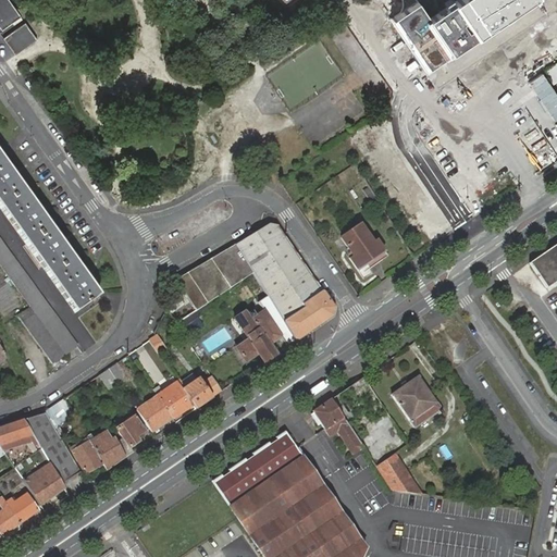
[(0,0),(0,26),(19,13),(9,0),(0,0)]
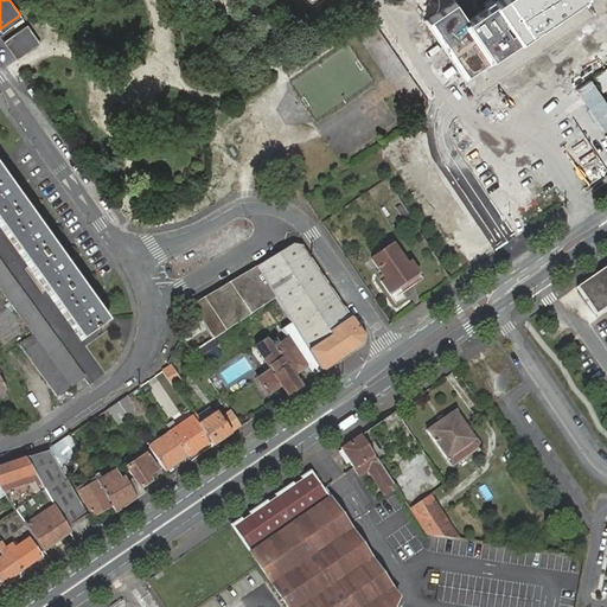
[(453,0),(455,2),(432,19),(470,76),(489,63),(581,0),(453,0)]
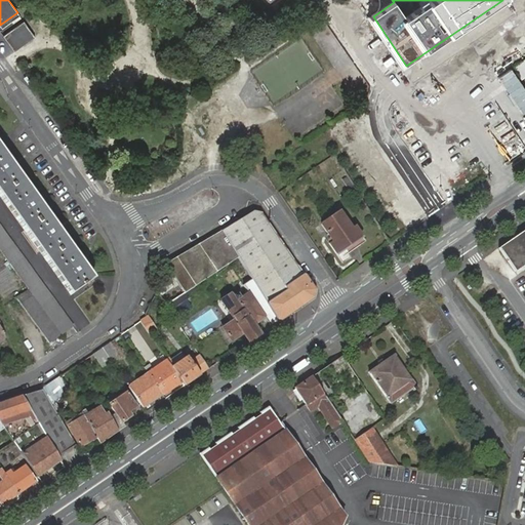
[(25,24),(4,38),(15,53),(35,39),(25,24)]
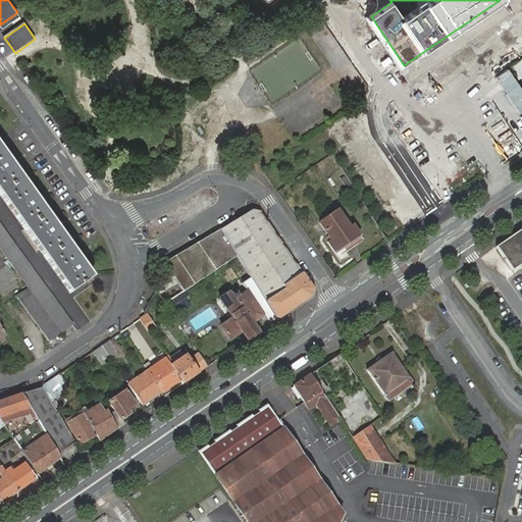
[(521,59),(511,67),(519,79),(521,75),(521,59)]
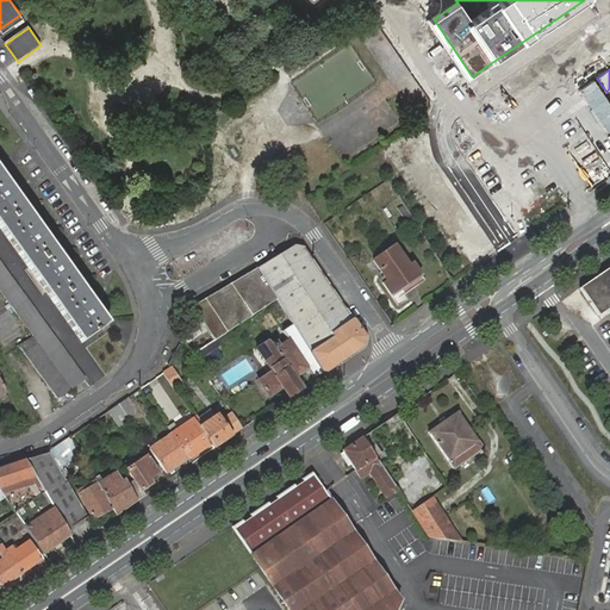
[(0,169),(0,228),(81,342),(109,323),(0,169)]
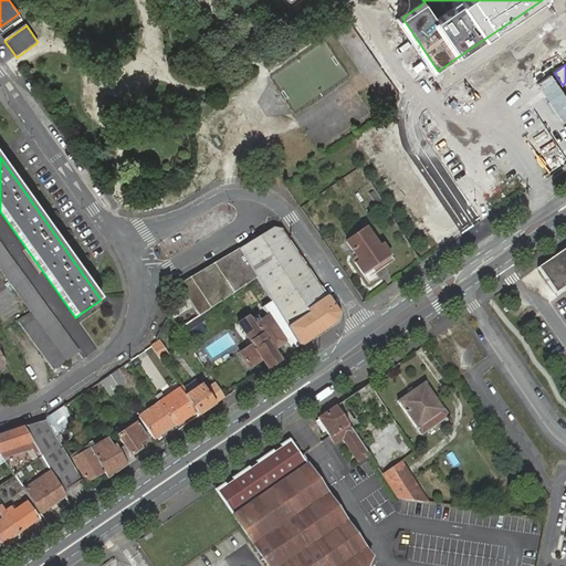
[(273,227),(238,249),(257,278),(280,315),(287,328),(310,314),(307,311),(327,296),(281,229),(273,227)]
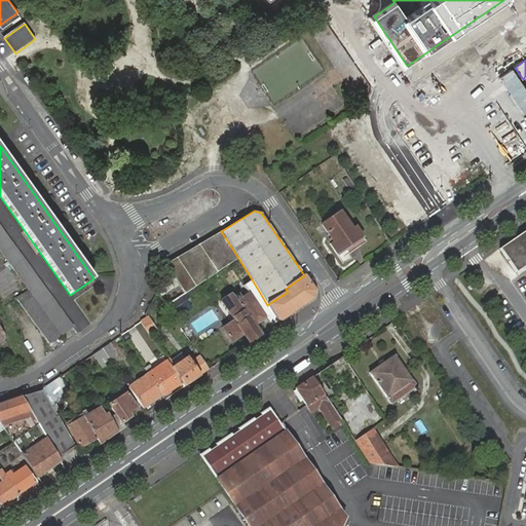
[(340,212),(322,224),(333,240),(329,243),(337,255),(343,264),(346,262),(343,258),(347,255),(366,241),(363,237),(355,226),(351,228),(340,212)]
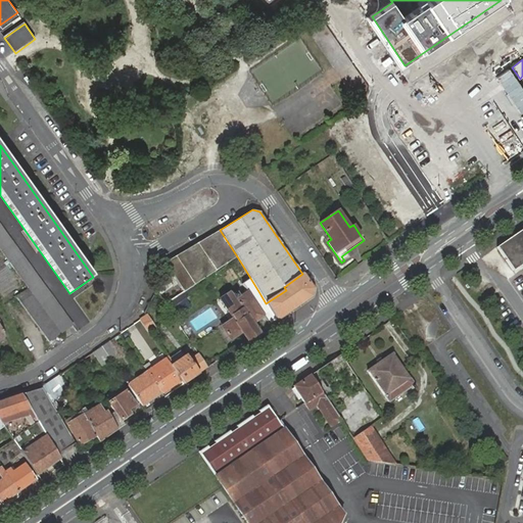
[(0,249),(28,288),(60,334),(73,325),(0,225),(0,249)]
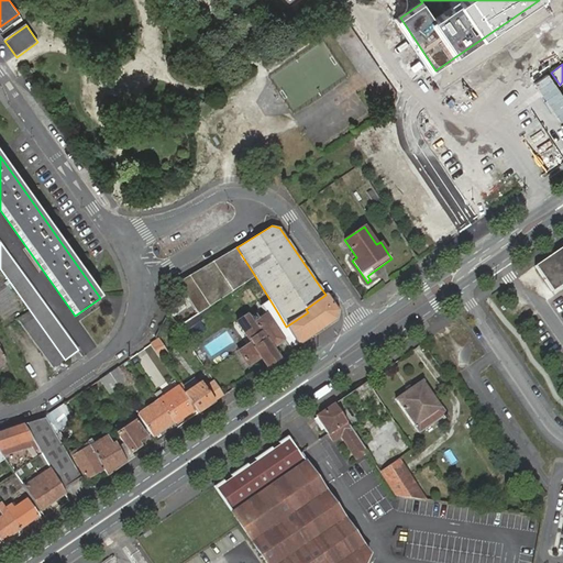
[(562,246),(537,265),(554,290),(562,284),(562,246)]
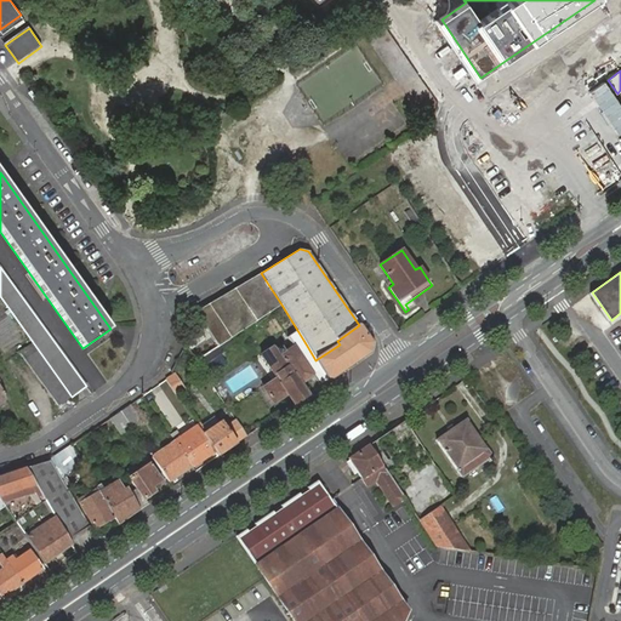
[(261,273),(195,313),(217,346),(195,360),(200,368),(218,355),(222,353),(220,349),(232,342),(229,339),(281,305),(261,273)]
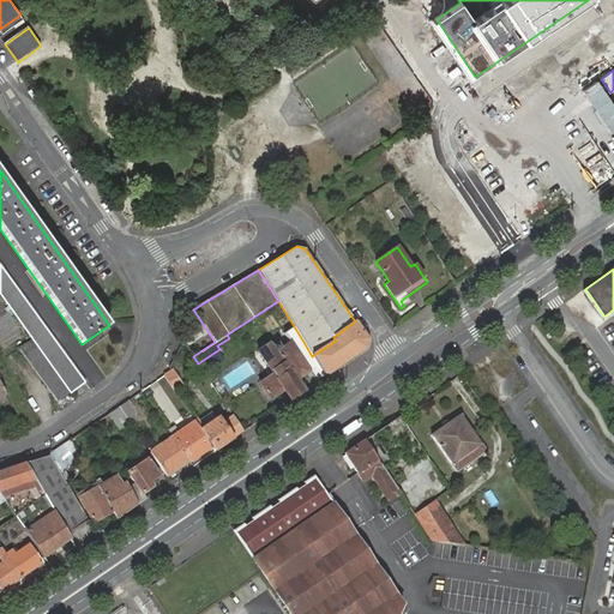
[(367,339),(355,321),(333,337),(336,341),(312,356),(318,366),(325,377),(366,349),(367,339)]
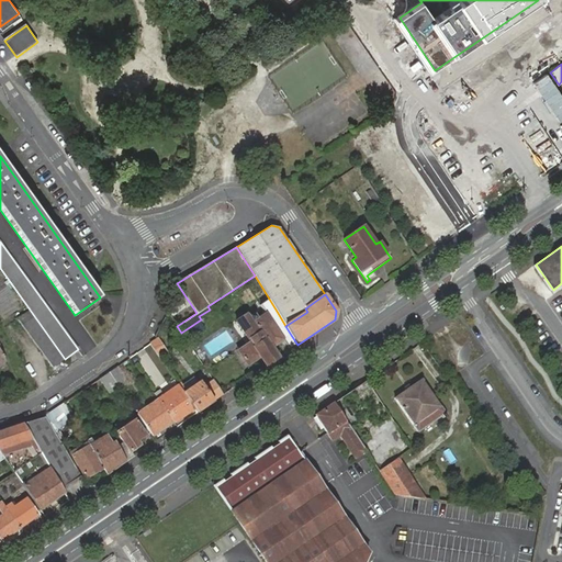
[(53,368),(65,359),(30,310),(17,318),(53,368)]
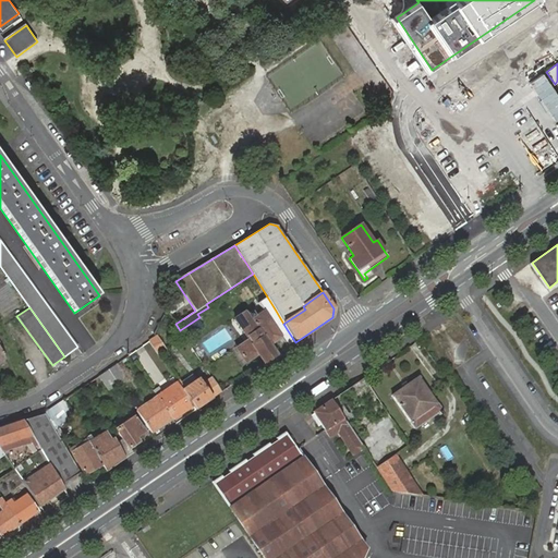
[(283,324),(276,311),(268,316),(264,311),(256,316),(253,312),(249,315),(246,312),(234,319),(250,340),(237,349),(245,362),(258,354),(265,363),(276,355),(269,346),(282,337),(289,332),(283,324)]
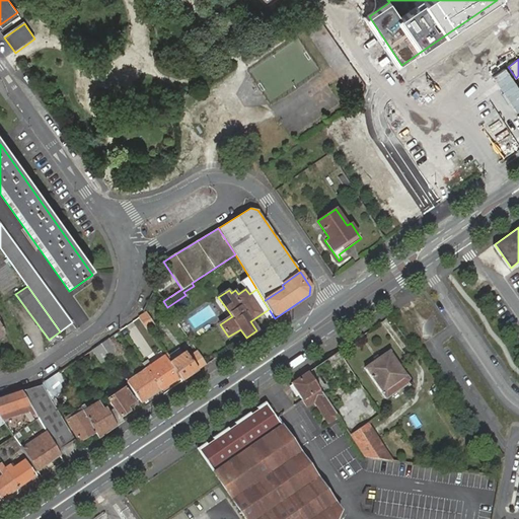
[(156,291),(153,292),(146,305),(153,309),(160,296),(156,291)]
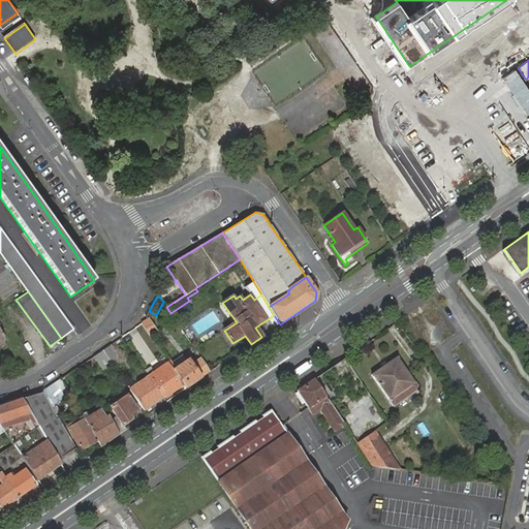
[(186,303),(170,313),(176,320),(191,310),(186,303)]
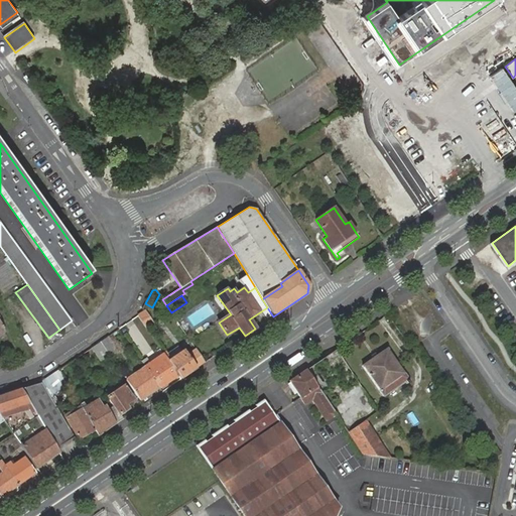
[(145,311),(143,311),(137,315),(146,328),(153,324),(145,311)]
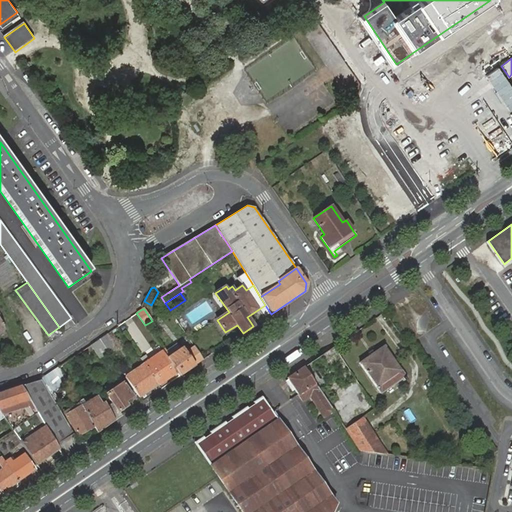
[(116,347),(107,334),(99,339),(108,352),(108,353),(116,347)]
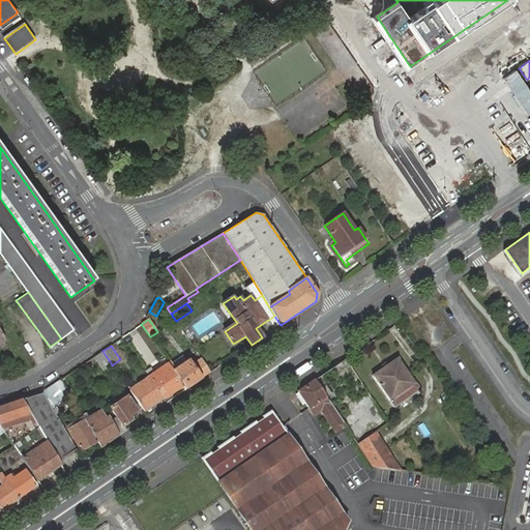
[(112,364),(102,351),(94,357),(102,371),(112,364)]
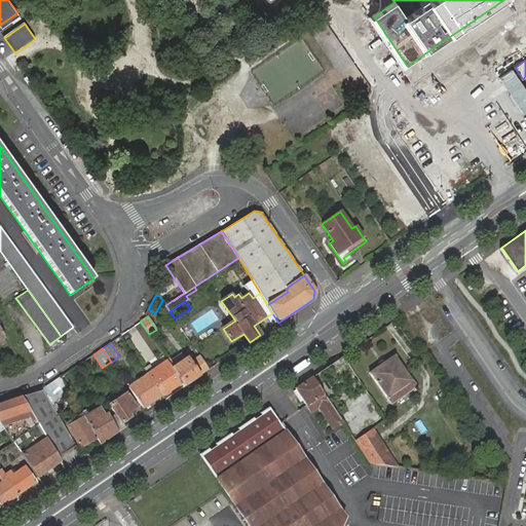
[(392,354),(368,372),(389,406),(416,387),(392,354)]
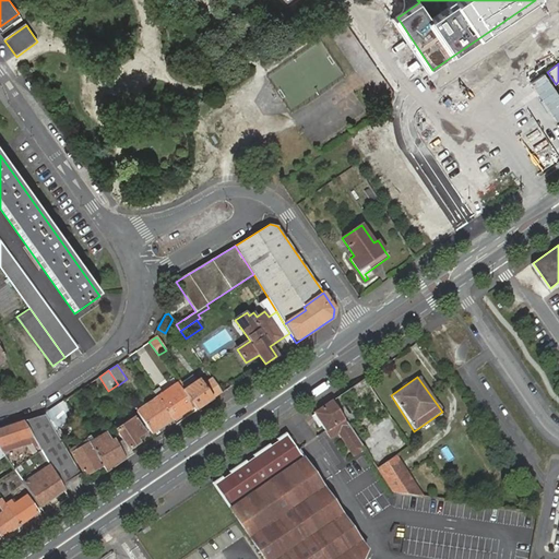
[(222,393),(212,378),(203,384),(200,380),(186,389),(180,381),(178,383),(182,391),(193,406),(197,411),(213,400),(222,393)]
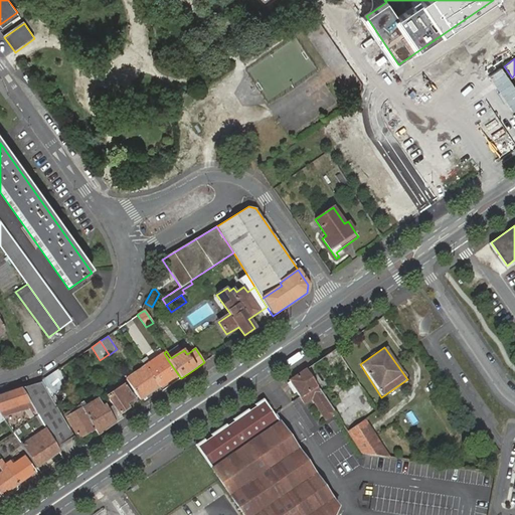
[(306,369),(335,414),(360,454),(384,458),(388,458),(365,419),(377,410),(335,349),(306,369)]
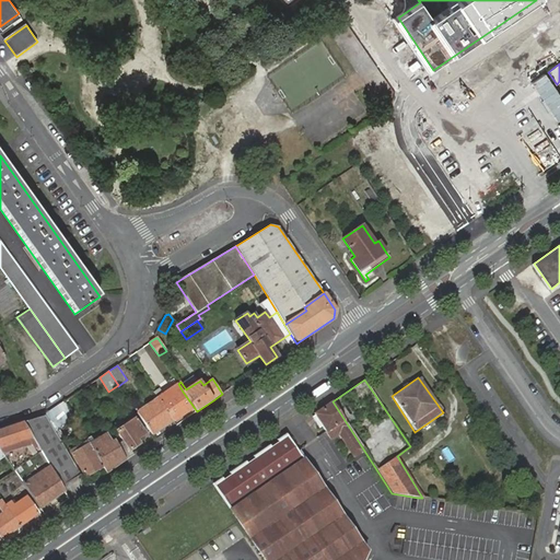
[(173,421),(194,407),(183,392),(178,384),(163,394),(158,398),(173,421)]
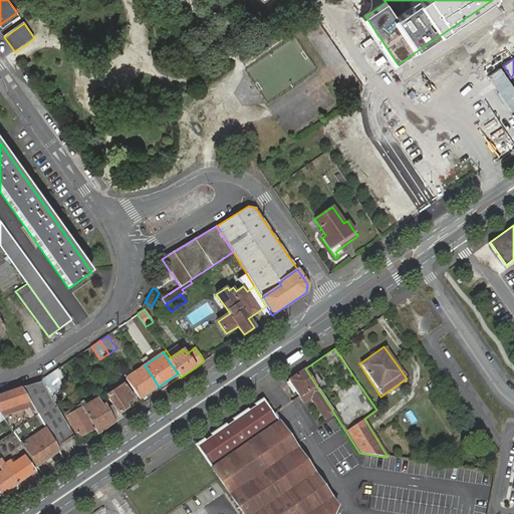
[(141,399),(159,387),(145,365),(137,370),(135,372),(132,368),(123,373),(126,377),(125,378),(141,399)]
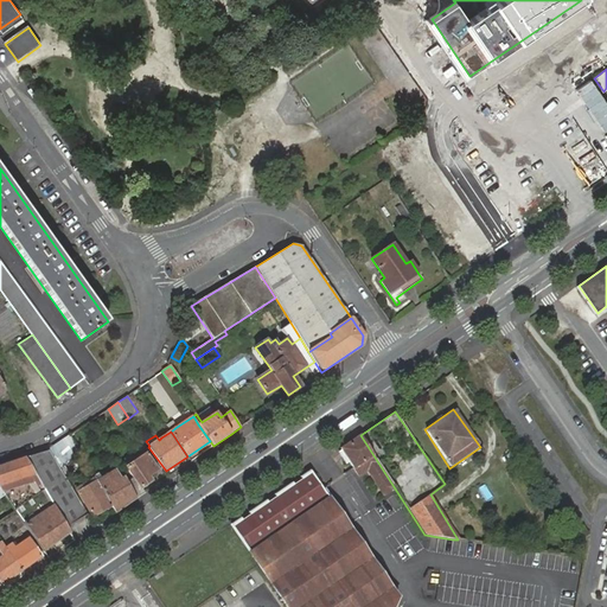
[(69,435),(48,449),(58,466),(81,454),(69,435)]
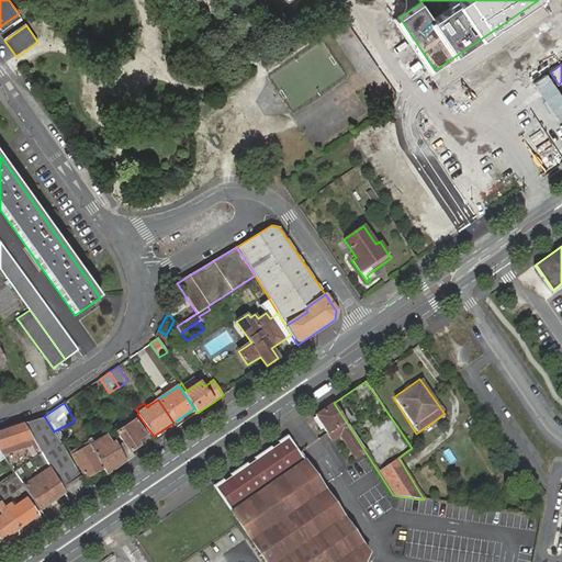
[(334,403),(314,416),(330,440),(340,434),(358,458),(366,452),(334,403)]
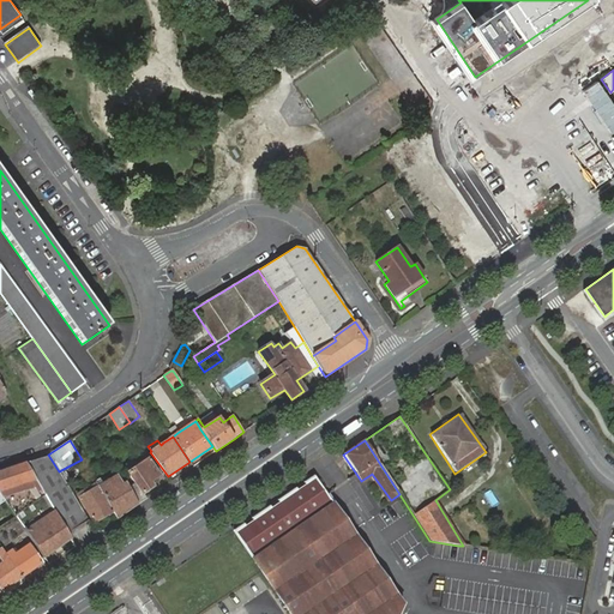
[(59,471),(49,456),(25,463),(67,534),(88,521),(59,471)]
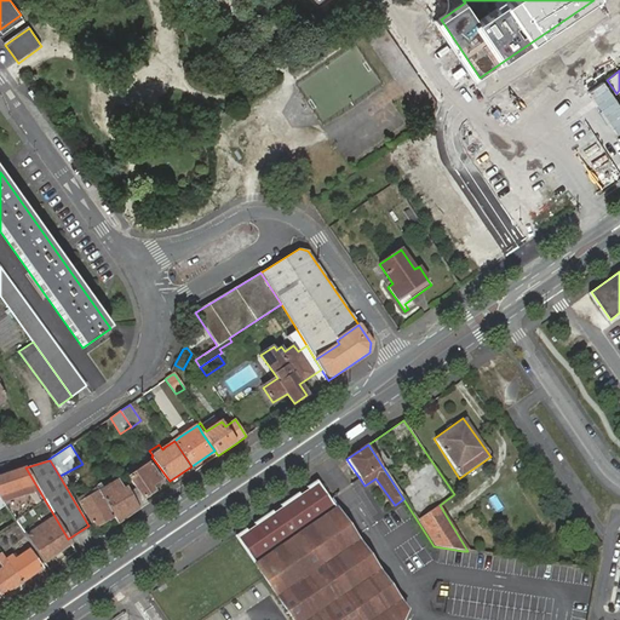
[(139,509),(148,504),(144,499),(155,492),(151,487),(160,481),(149,464),(128,477),(136,488),(130,492),(139,509)]
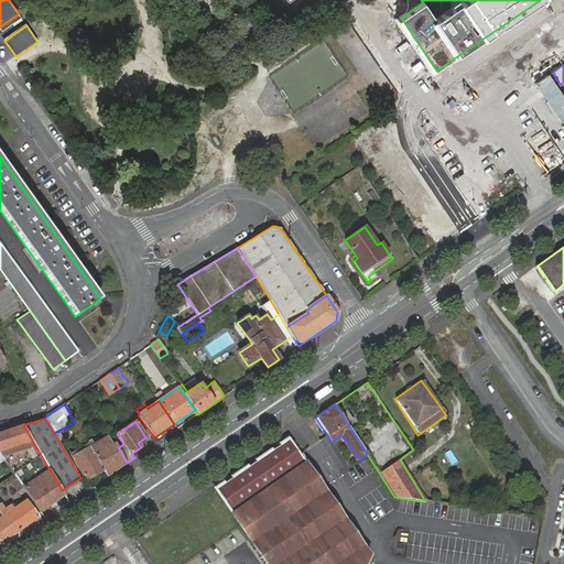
[(62,490),(23,425),(0,433),(0,455),(1,457),(8,466),(14,475),(40,511),(65,495),(62,490)]
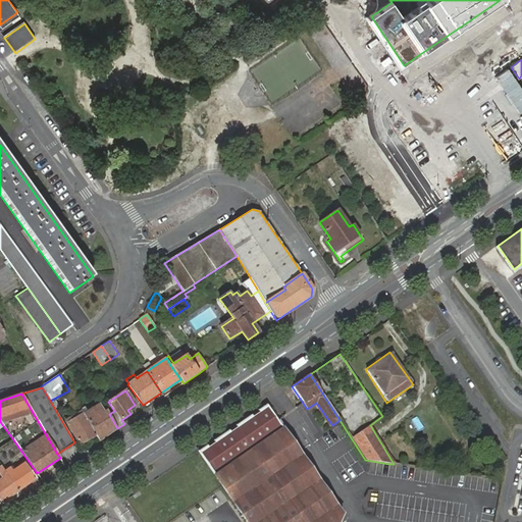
[(100,440),(117,428),(109,414),(107,411),(103,413),(99,405),(91,410),(88,411),(84,414),(96,434),(100,440)]
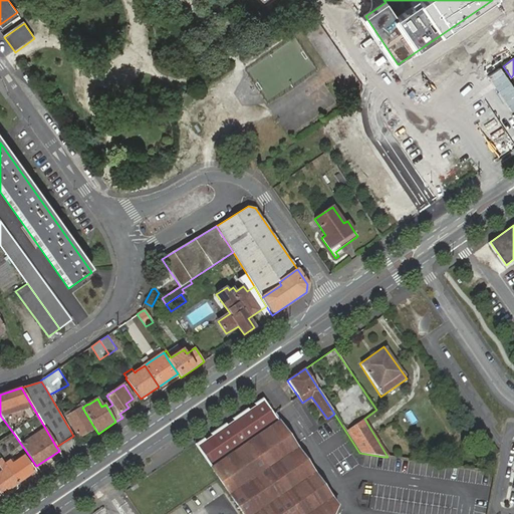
[(203,438),(195,445),(231,497),(243,513),(332,513),(337,504),(261,399),(254,404),(256,406),(249,411),(247,408),(232,419),(234,421),(227,426),(225,424),(210,434),(212,437),(205,441),(203,438)]
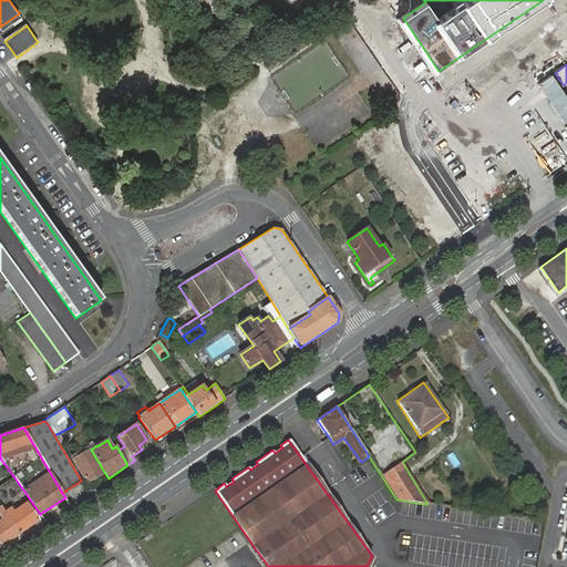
[(94,477),(104,472),(91,450),(89,446),(79,452),(76,453),(71,456),(84,478),(92,474),(94,477)]
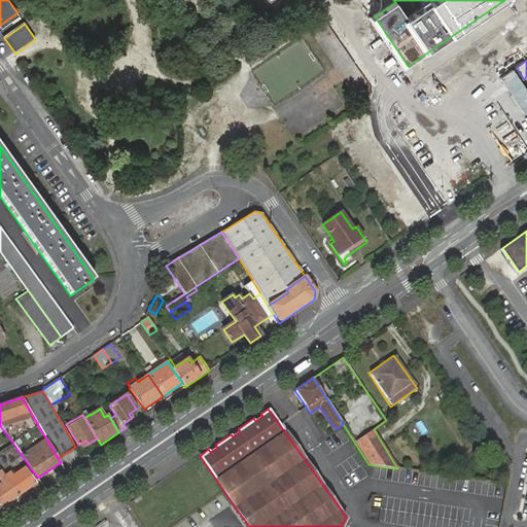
[(5,476),(19,495),(36,482),(26,467),(14,476),(11,477),(8,472),(5,476)]
